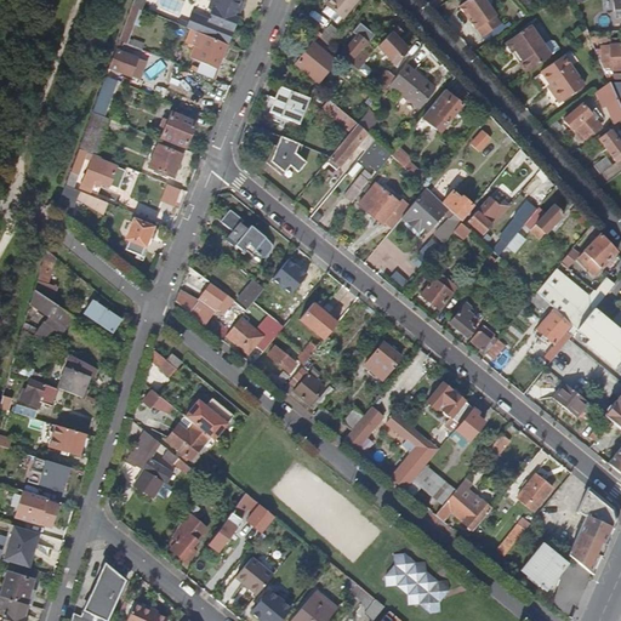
[(227,44),(238,18),(233,17),(234,16),(237,16),(239,10),(237,9),(237,6),(240,7),(243,1),(239,0),(212,0),(212,3),(215,3),(209,21),(192,15),(189,23),(180,20),(177,24),(195,32),(227,44)]
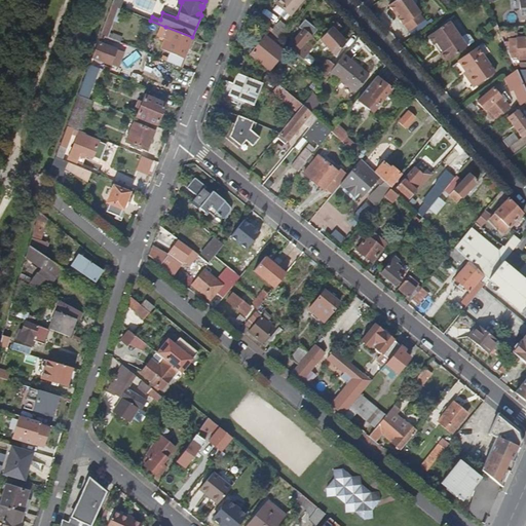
[(289,16),(302,0),(301,0),(278,0),(275,5),(289,16)]
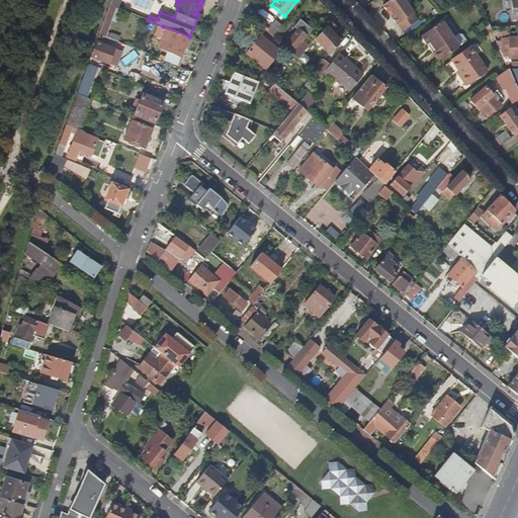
[(414,13),(404,0),(391,0),(384,4),(398,24),(400,23),(404,30),(418,21),(413,14),(414,13)]
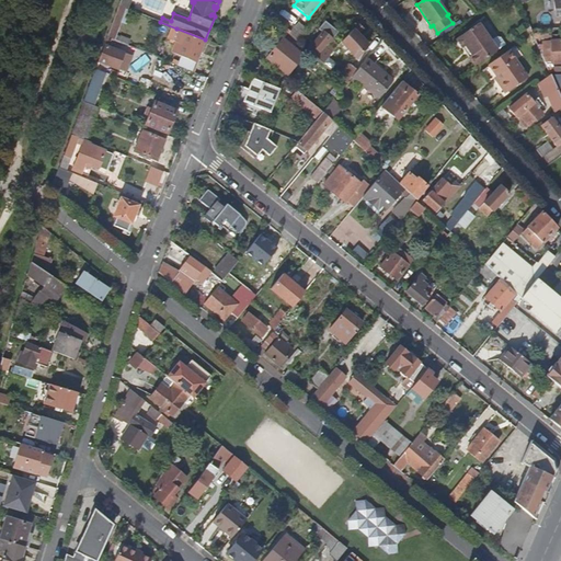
[(533,11),(529,2),(522,6),(525,13),(533,11)]
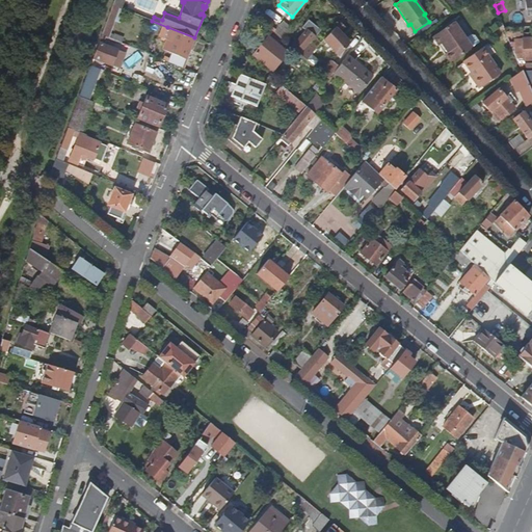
[(108,37),(114,20),(108,18),(102,35),(105,36),(108,37)]
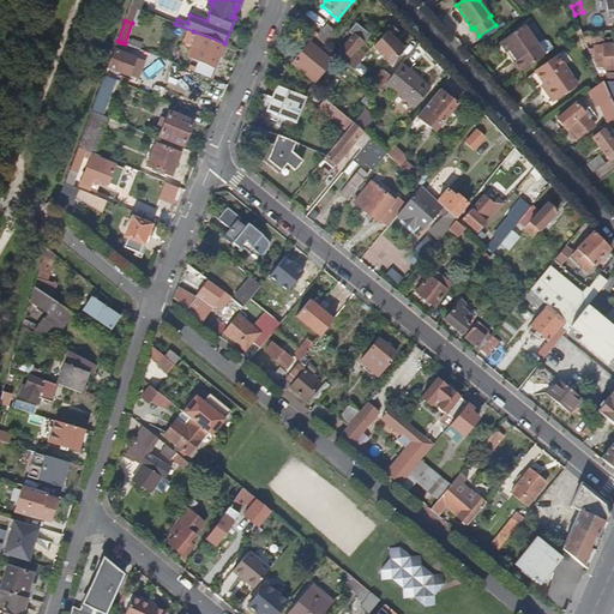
[(398,22),(391,28),(399,38),(407,32),(398,22)]
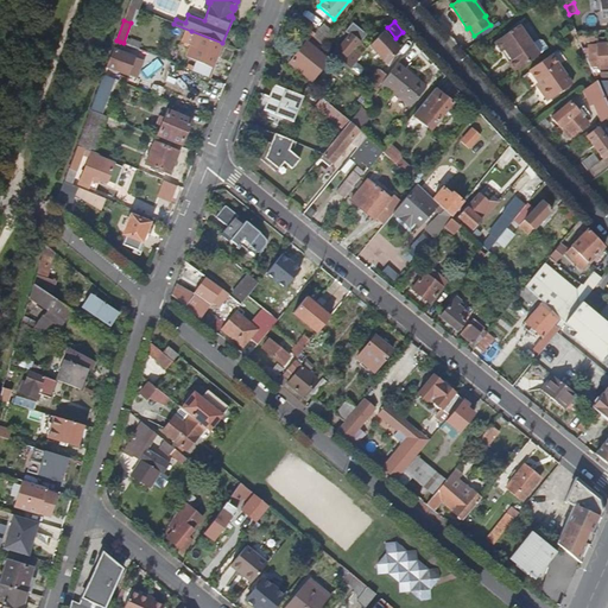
[(582,32),(577,21),(572,24),(577,33),(582,32)]
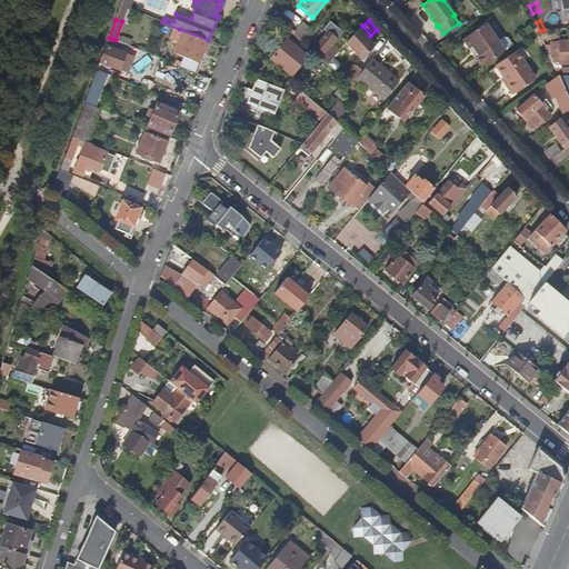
[(302,42),(312,30),(303,22),(292,36),(302,42)]
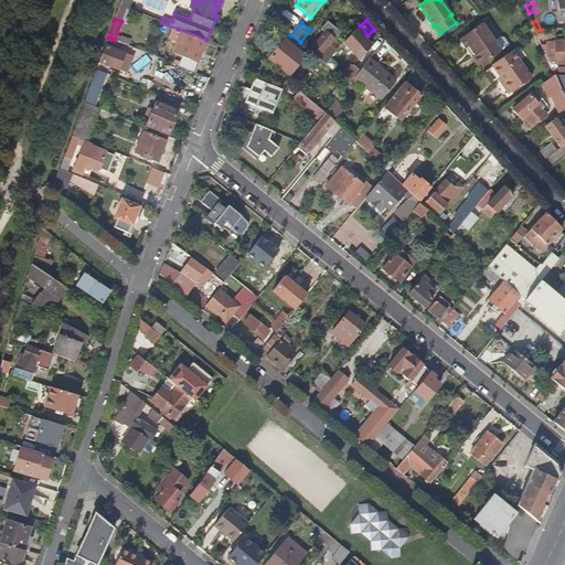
[(329,46),(340,33),(327,22),(320,29),(324,33),(315,45),(318,49),(313,54),(327,65),(332,59),(330,57),(333,55),(336,52),(329,46)]
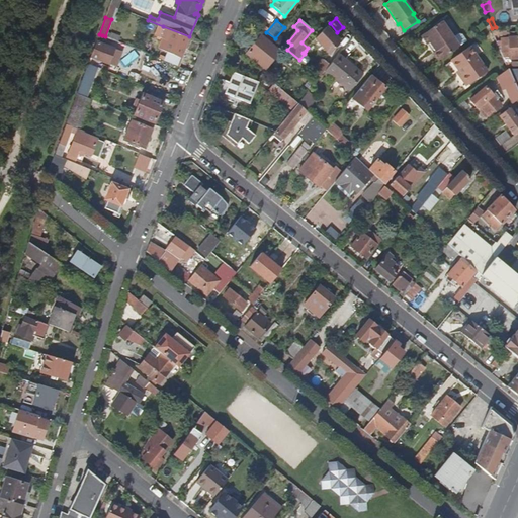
[(460,47),(442,21),(421,36),(427,46),(430,44),(442,60),(460,47)]
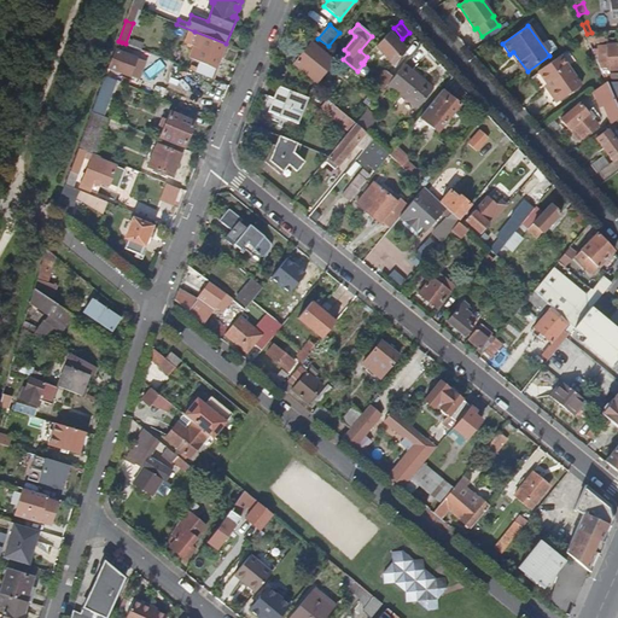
[(213,79),(226,44),(194,31),(187,48),(193,51),(190,58),(202,63),(197,73),(213,79)]
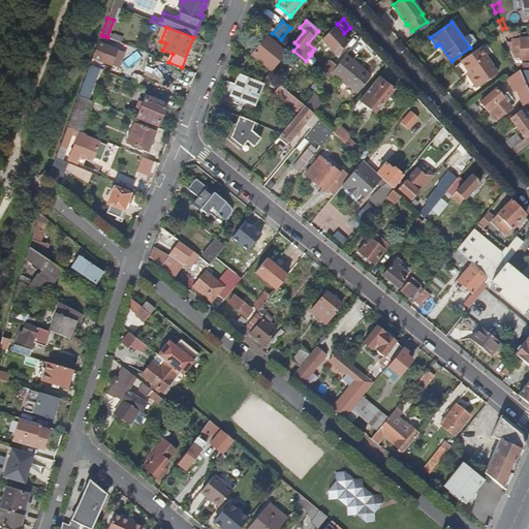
[(348,43),(334,28),(325,36),(332,41),(328,45),(337,54),(348,43)]
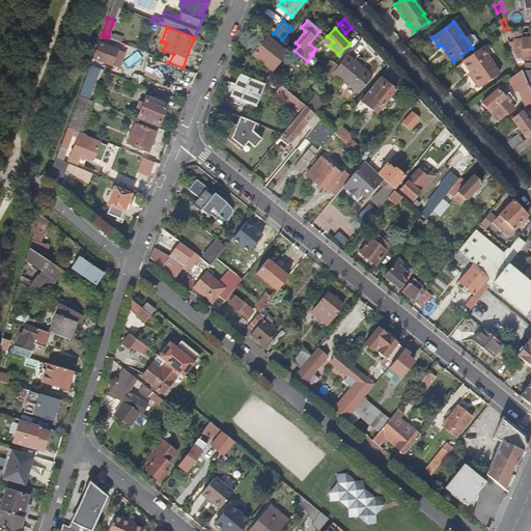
[(520,36),(520,28),(507,29),(508,36),(520,36)]
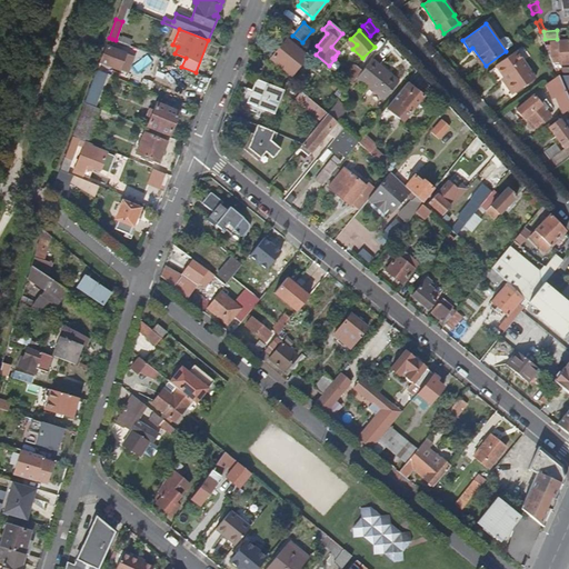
[(292,75),(308,56),(288,39),(272,59),(292,75)]
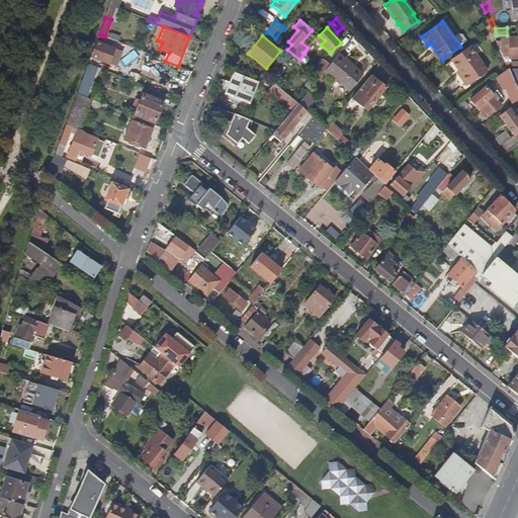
[(501,56),(509,56),(508,37),(500,38),(501,56)]
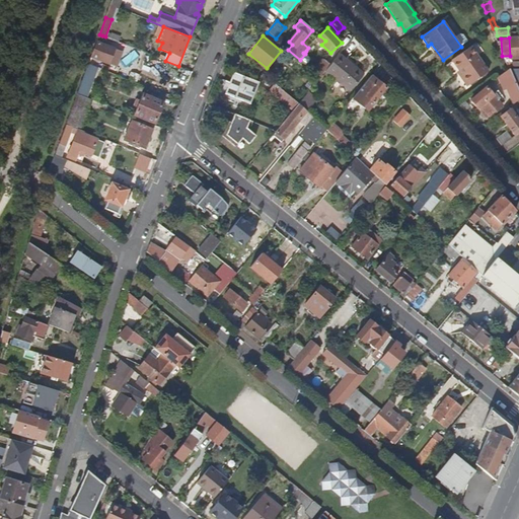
[(110,58),(115,49),(100,43),(96,42),(91,57),(110,64),(113,59),(110,58)]
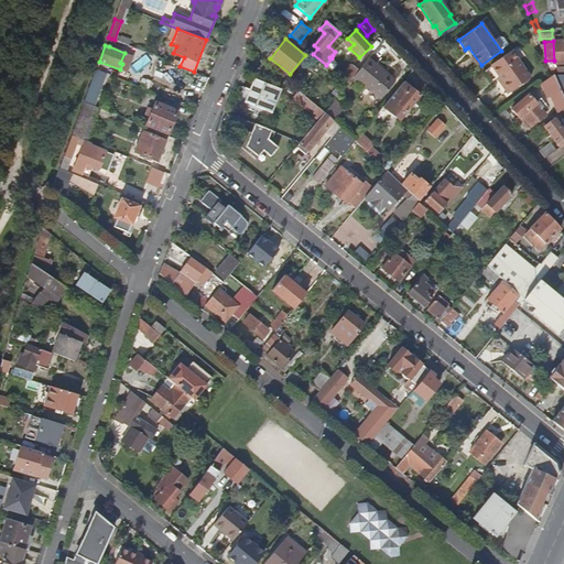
[(481,65),(468,47),(465,50),(478,67),(481,65)]
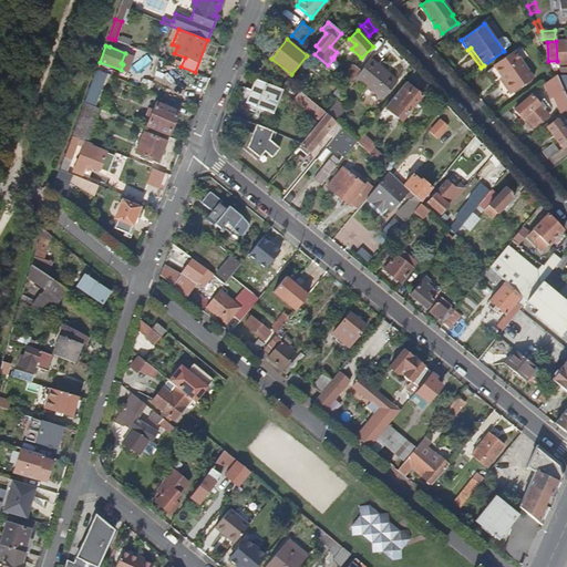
[(535,79),(515,51),(494,65),(505,81),(503,83),(512,95),(535,79)]
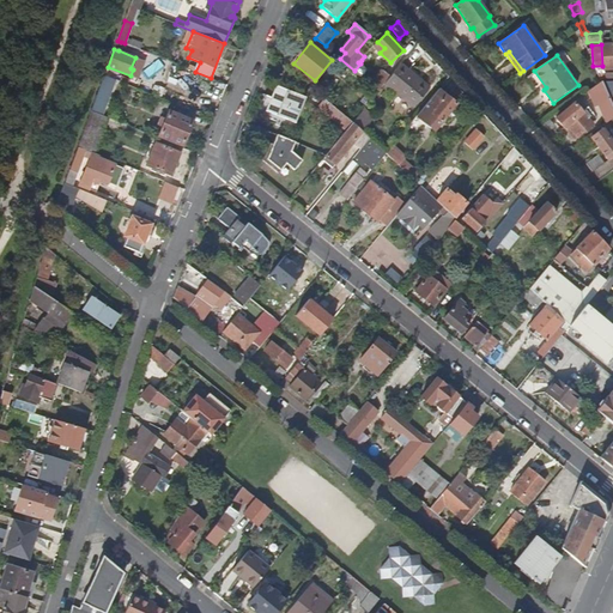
[(380,82),(365,70),(366,68),(360,64),(354,71),(376,87),(380,82)]
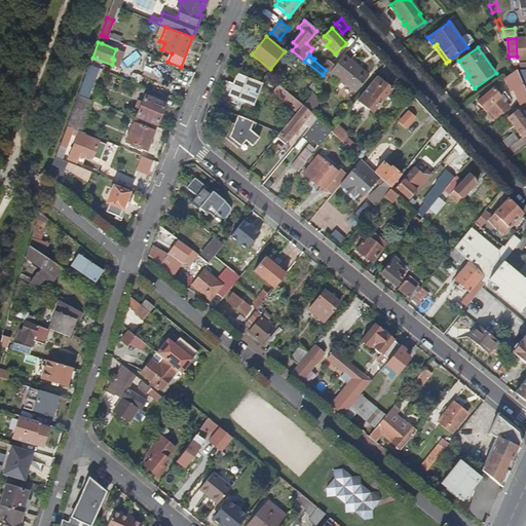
[(369,76),(357,66),(358,65),(345,54),(332,71),(357,91),(369,76)]
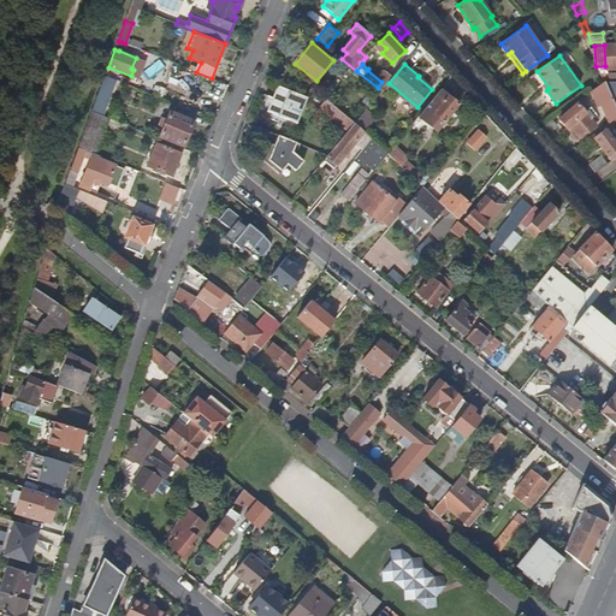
[(120,82),(123,77),(107,71),(105,76),(114,80),(120,82)]
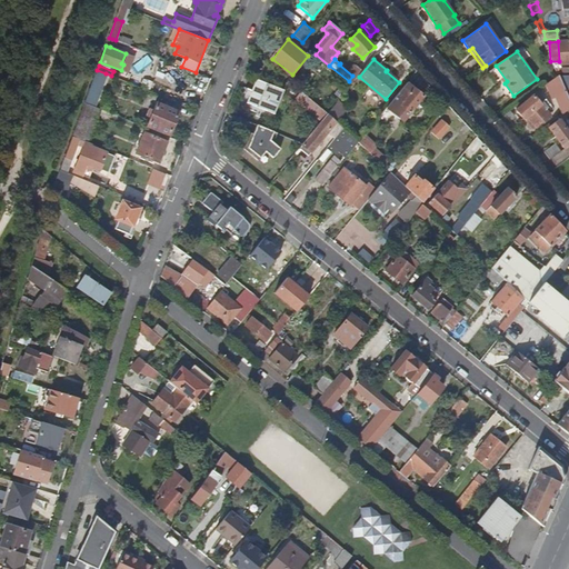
[(93,107),(106,73),(97,70),(85,103),(93,107)]
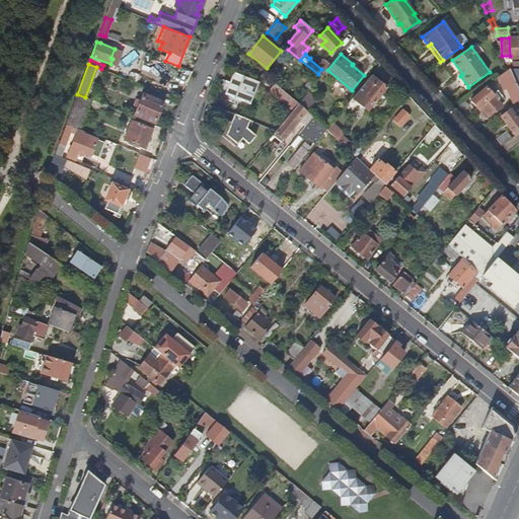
[(518,100),(518,87),(511,69),(501,76),(514,104),(518,100)]
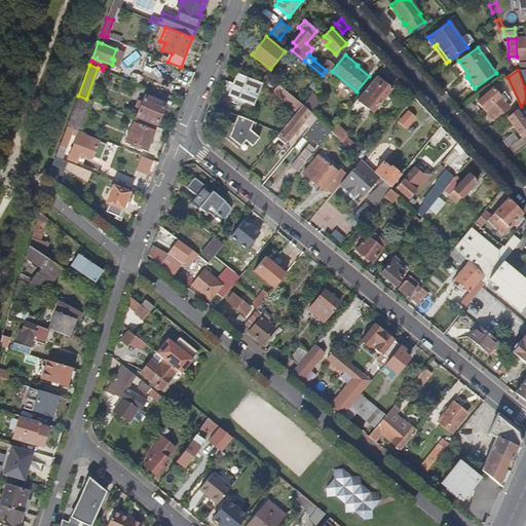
[(253,106),(261,83),(237,73),(228,96),(253,106)]
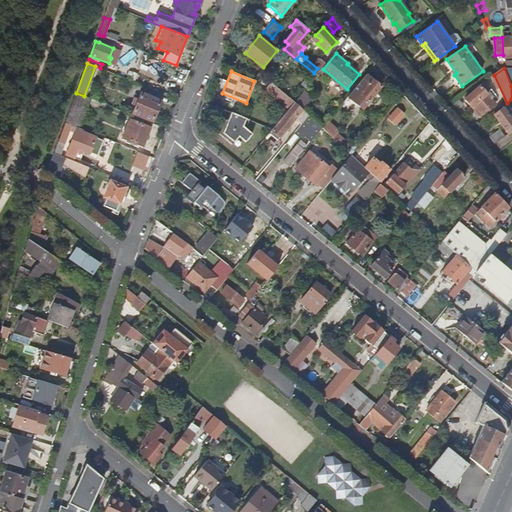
[(381,86),(367,76),(352,94),(353,94),(350,98),(364,108),(381,86)]
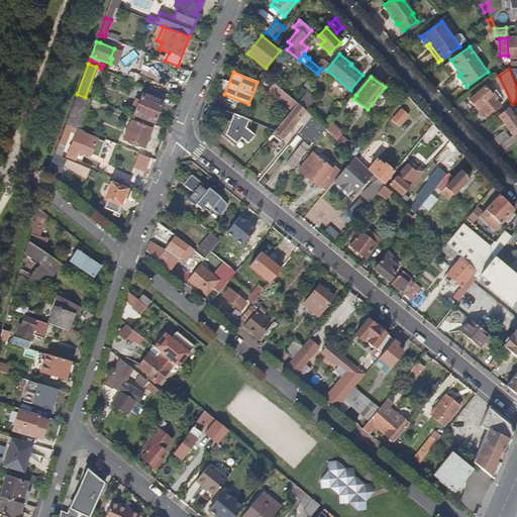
[(293,99),(274,83),(269,90),(288,105),(293,99)]
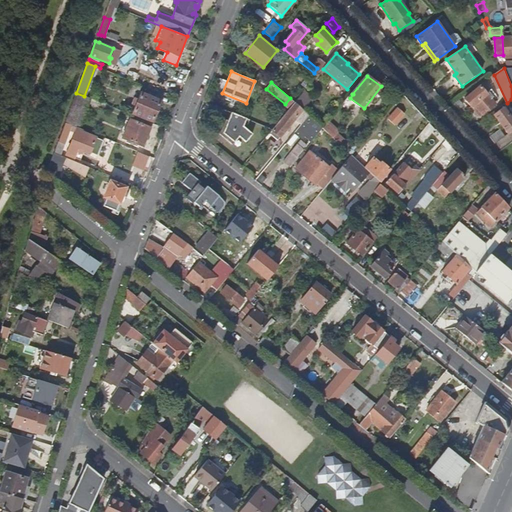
[(495,104),(491,100),(496,96),(491,90),(487,95),(480,87),(465,100),(480,117),(495,104)]
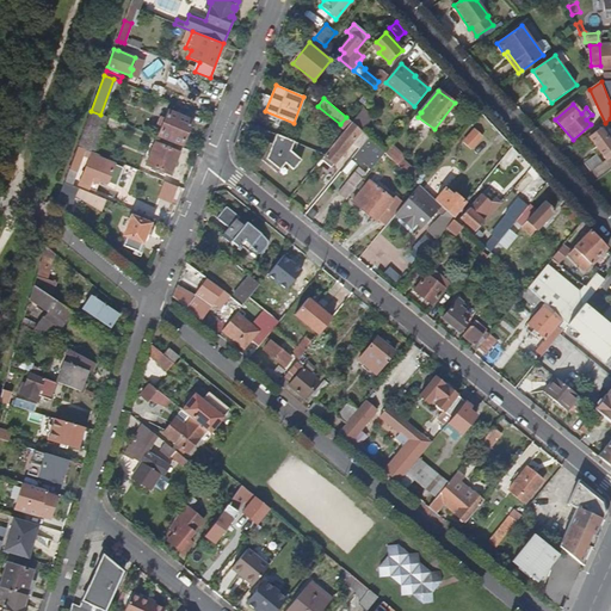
[(102,130),(107,117),(100,115),(91,111),(86,124),(102,130)]
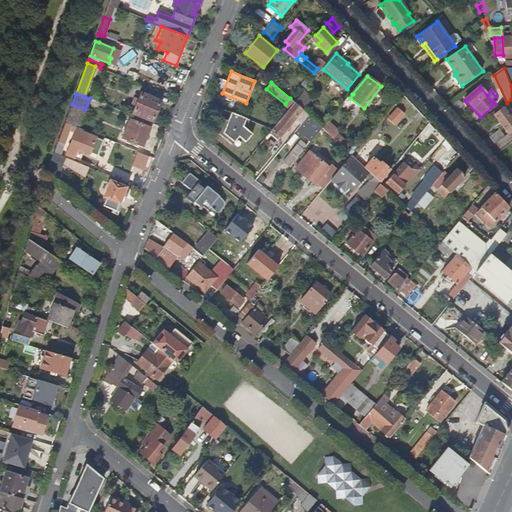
[(153,122),(161,101),(141,93),(133,114),(153,122)]
